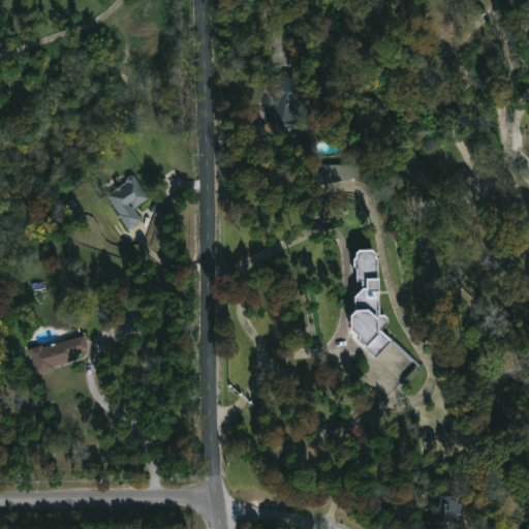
[(306,80),(300,120),(311,121),(308,137),(293,135),(294,128),(290,127),(289,134),(273,132),(274,126),(269,125),(271,111),(277,111),(279,96),(276,95),(278,80),(287,82),(288,78),(306,80)]
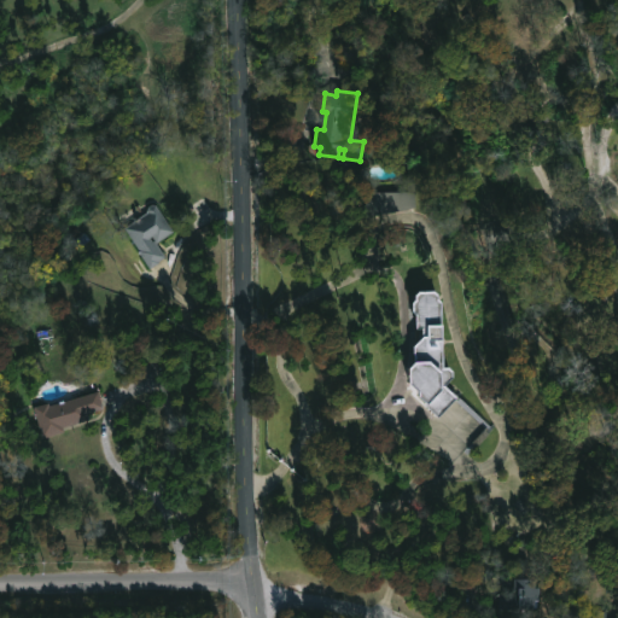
[(375,215),(366,215),(366,192),(417,192),(417,208),(375,215)]
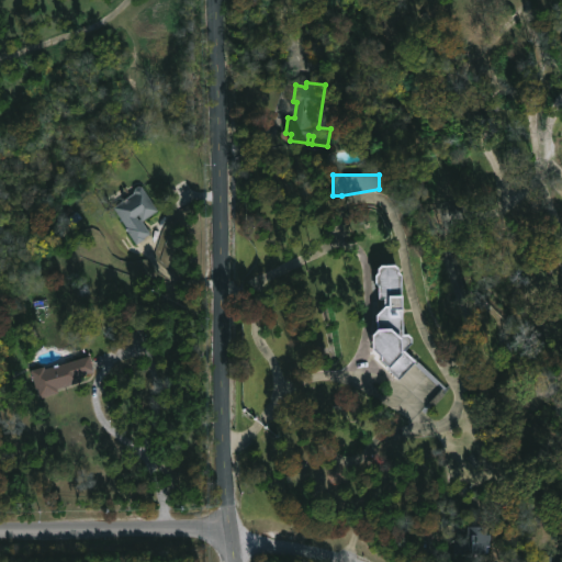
[(138,244),(137,245),(113,208),(135,193),(135,189),(138,186),(143,187),(159,211),(143,221),(152,234),(138,244)]
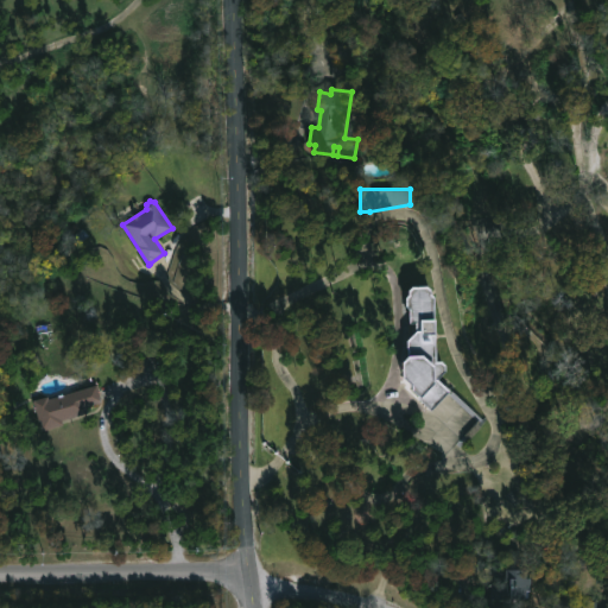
[(435,298),(437,362),(442,362),(447,366),(447,373),(438,381),(450,393),(431,412),(412,393),(412,388),(403,379),(403,363),(409,358),(409,341),(416,333),(416,324),(410,324),(410,310),(406,308),(406,298),(409,296),(409,291),(412,287),(428,287),(431,291),(431,295),(435,298)]
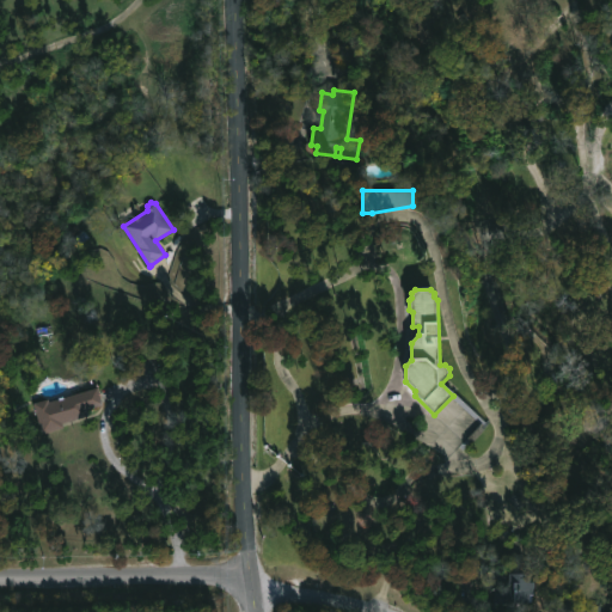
[(103,403),(103,405),(87,410),(89,416),(63,423),(65,428),(44,434),(35,404),(49,399),(49,403),(98,389),(103,403)]
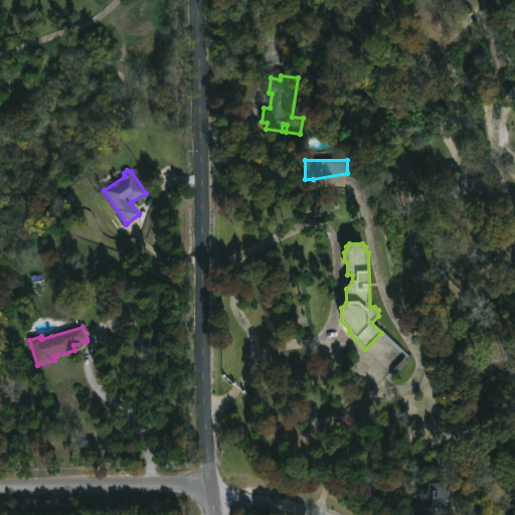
[(447,481),(447,488),(451,487),(451,500),(447,500),(446,506),(420,506),(420,494),(427,494),(427,481),(447,481)]
